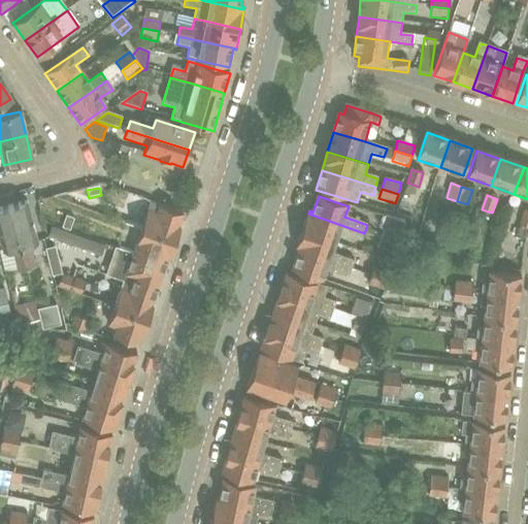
[(125,223),(141,229),(175,240),(180,228),(177,227),(182,214),(153,203),(143,198),(137,197),(132,208),(130,207),(125,223)]
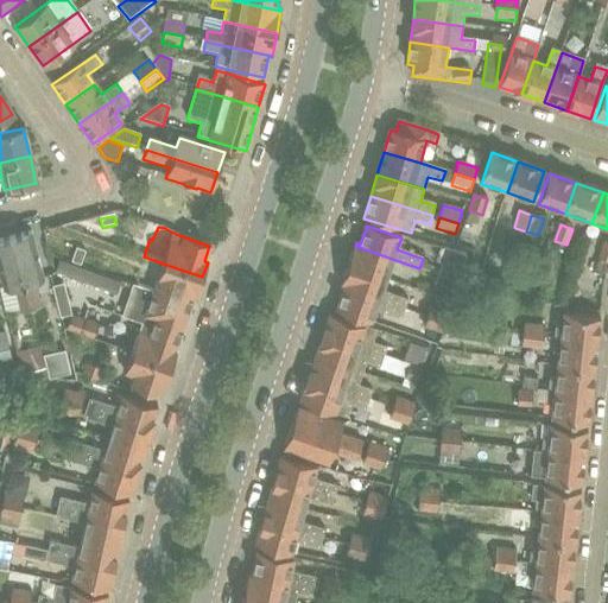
[(31,234),(11,239),(30,310),(39,308),(33,283),(43,281),(31,234)]
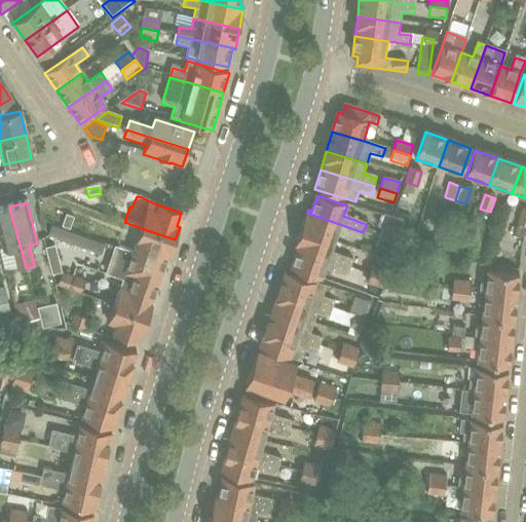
[(26,268),(9,207),(0,208),(0,239),(3,251),(12,249),(17,270),(26,268)]
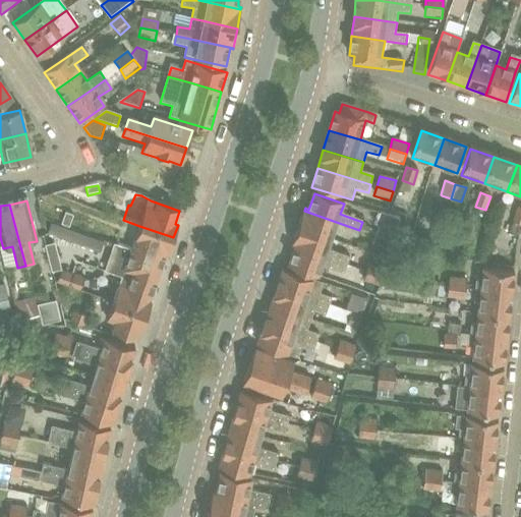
[(520,209),(511,235),(520,238),(520,209)]
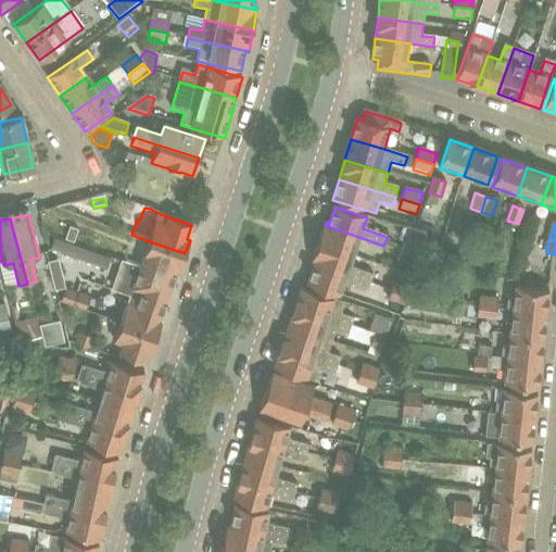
[(324,229),(318,245),(353,256),(356,247),(380,255),(383,246),(325,225),(324,229)]
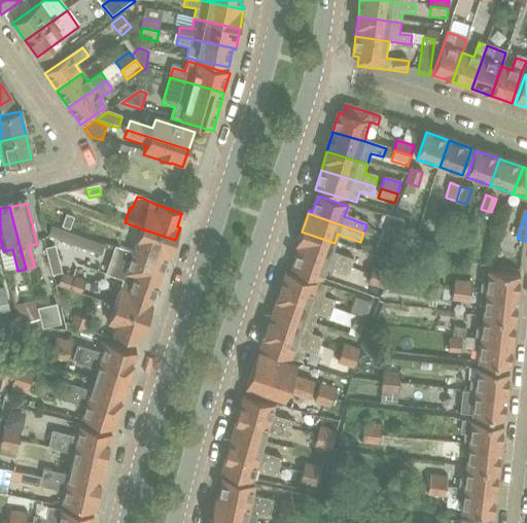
[(381,229),(384,230),(399,236),(405,223),(386,215),(381,229)]
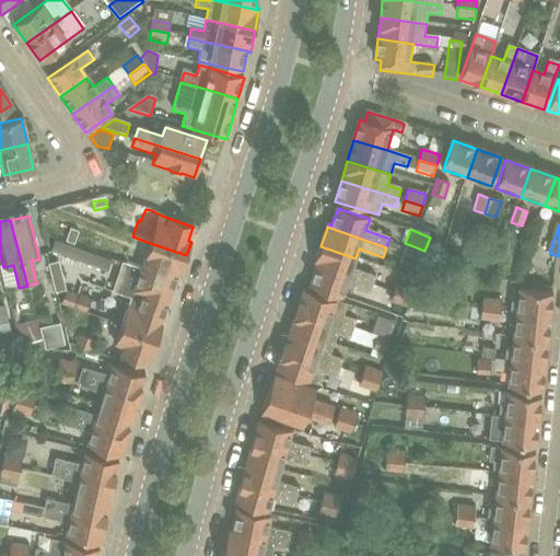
[(74,245),(79,233),(70,230),(66,242),(74,245)]
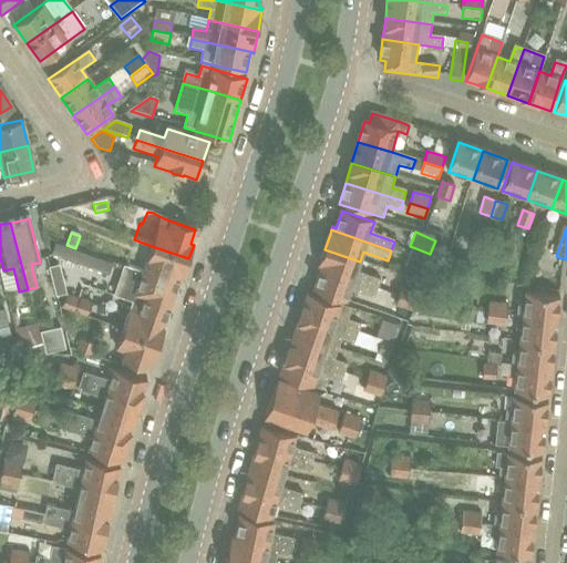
[(124,266),(142,273),(176,285),(181,272),(184,273),(188,258),(152,246),(134,239),(124,266)]
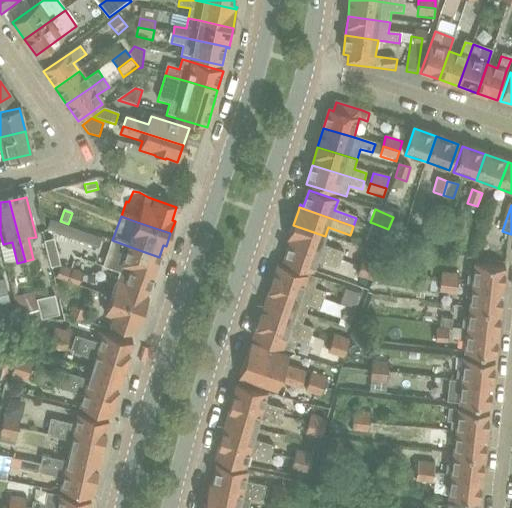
[(50,218),(47,228),(97,247),(101,236),(68,224),(60,221),(50,218)]
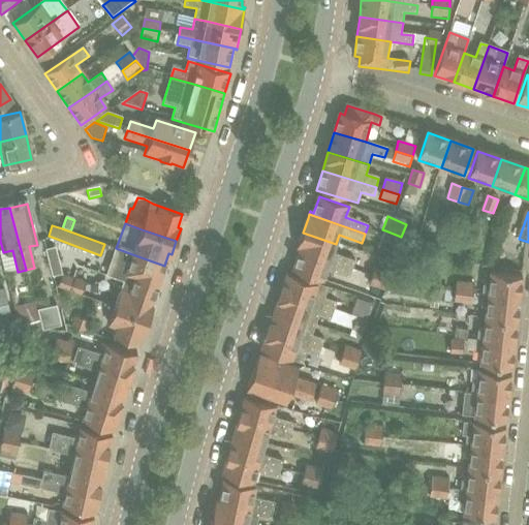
[(401,237),(385,230),(378,248),(395,254),(401,237)]
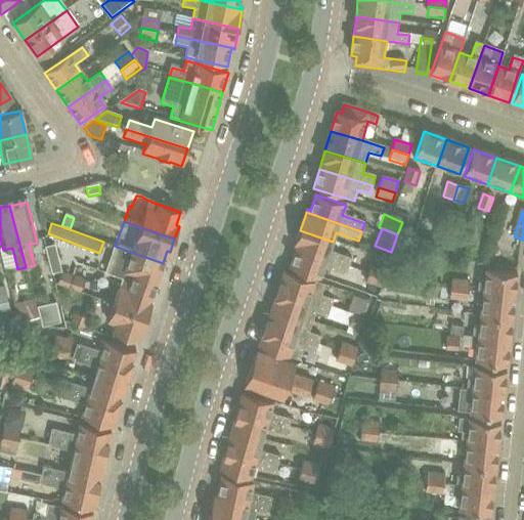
[(293,249),(297,250),(349,268),(351,260),(330,252),(333,242),(300,230),(293,249)]
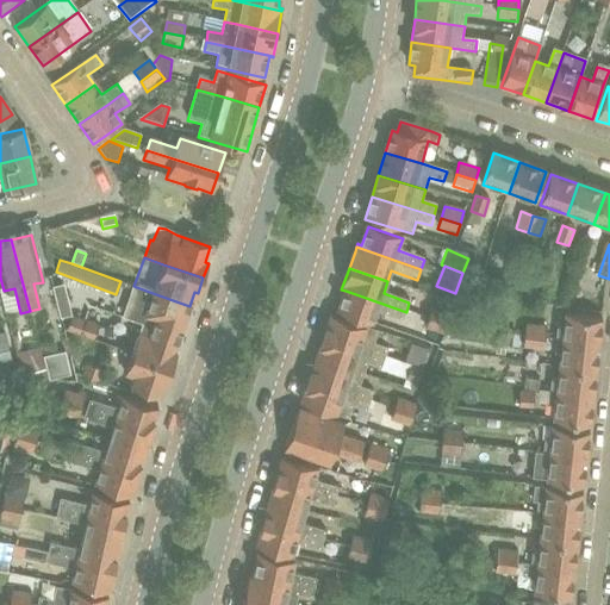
[(142,325),(179,338),(190,306),(153,293),(134,286),(123,318),(142,325)]
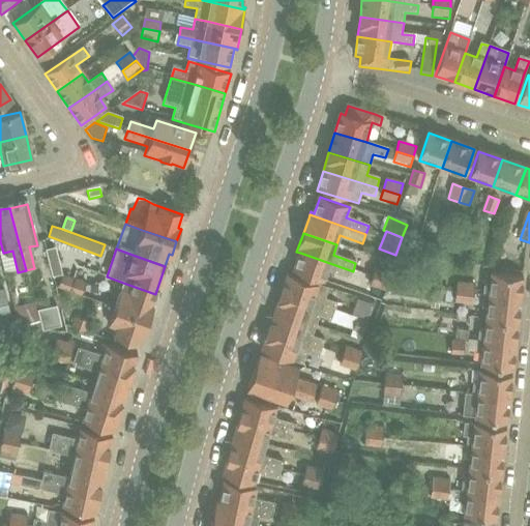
[(353,271),(300,253),(293,272),(324,283),(327,272),(350,280),(353,271)]
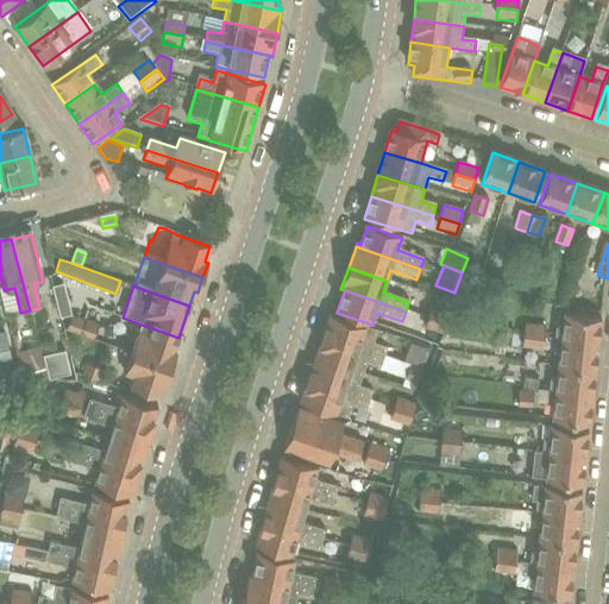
[(428,319),(447,326),(451,314),(433,308),(428,319)]
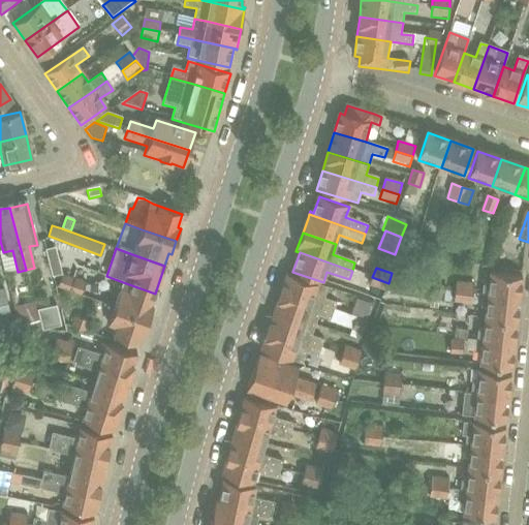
[(287,274),(281,295),(333,312),(336,304),(324,300),(328,288),(287,274)]
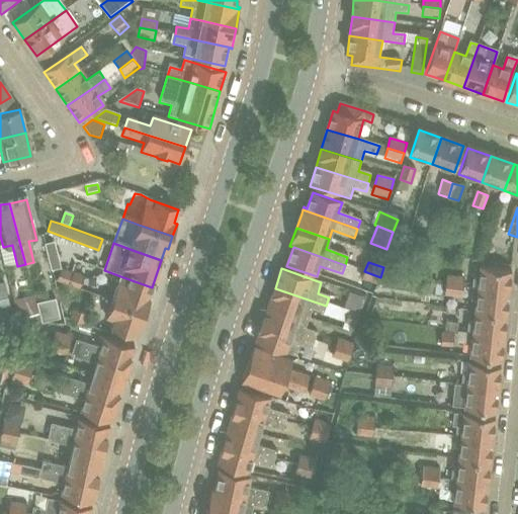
[(476,282),(475,290),(510,294),(513,272),(482,268),(481,282),(476,282)]
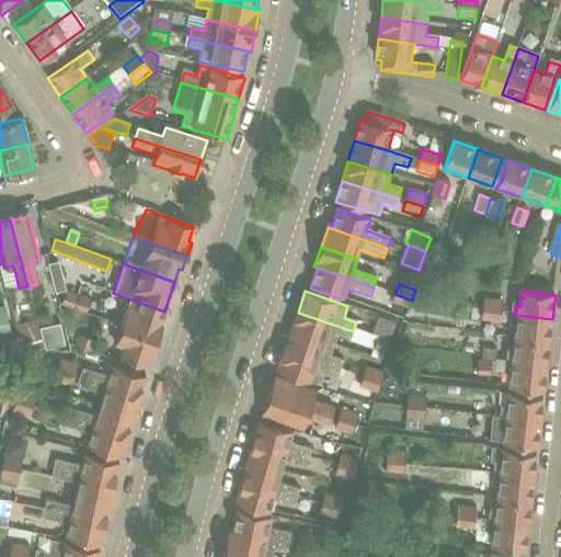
[(66,292),(61,306),(87,316),(91,302),(66,292)]
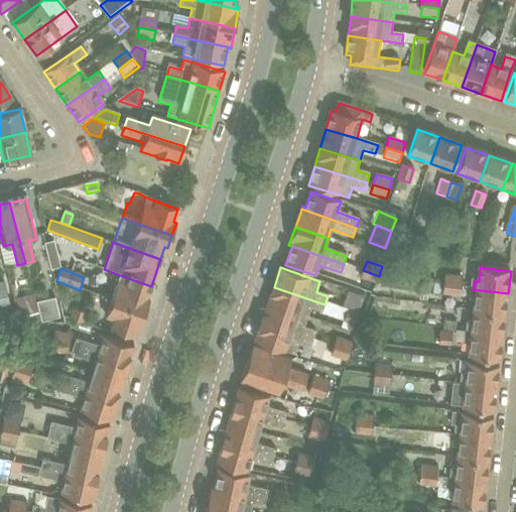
[(379,276),(363,270),(360,279),(375,285),(379,276)]
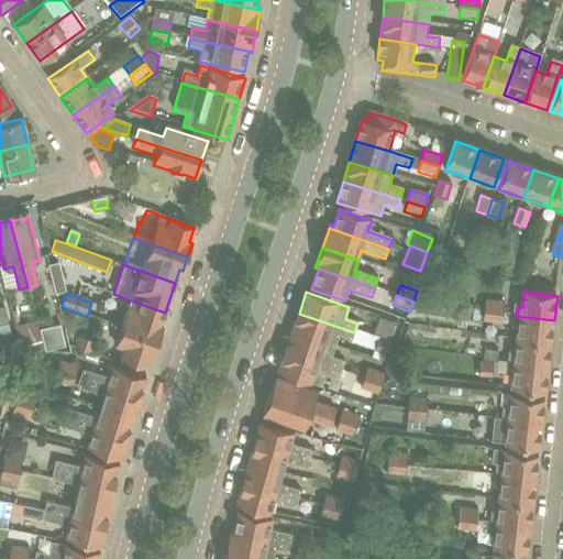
[(131,300),(121,328),(157,341),(163,328),(161,327),(165,313),(131,300)]
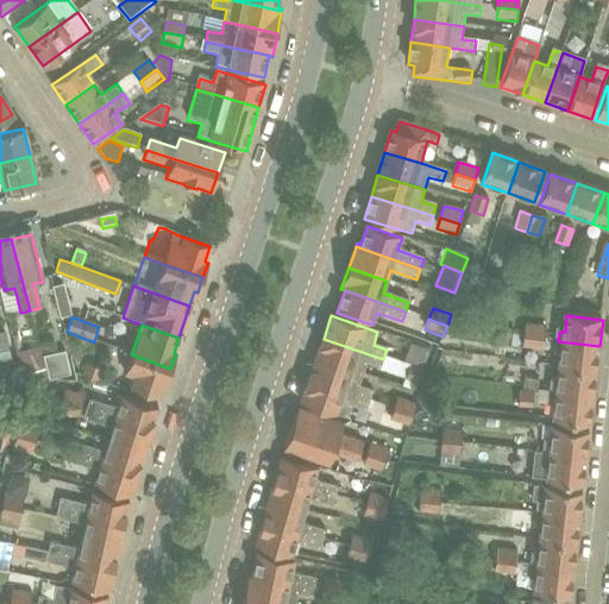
[(523,338),(544,340),(545,328),(525,326),(523,338)]
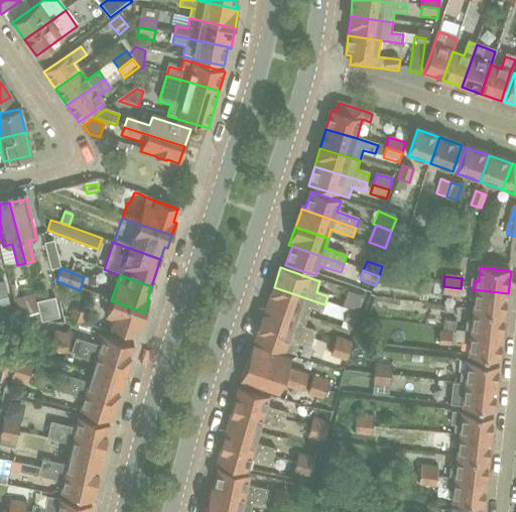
[(0,287),(0,312),(1,313),(12,310),(11,307),(6,286),(0,287)]
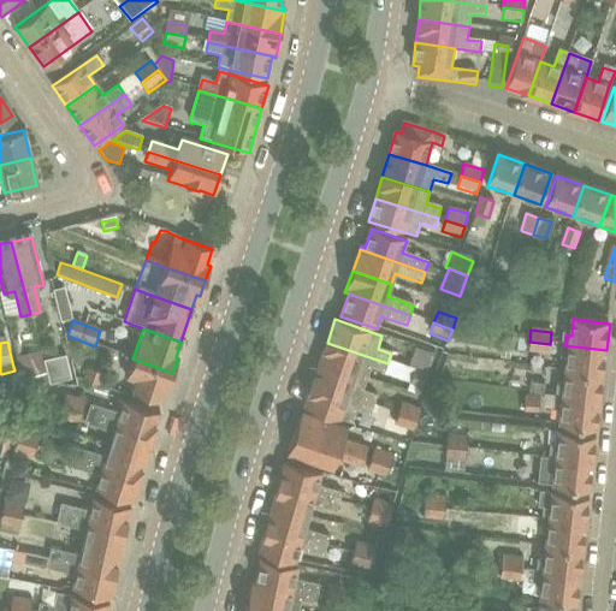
[(550,344),(529,342),(528,354),(549,356),(550,344)]
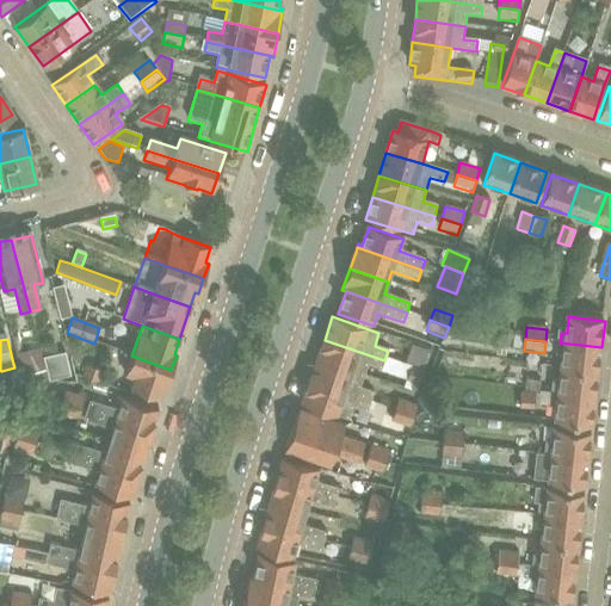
[(384,360),(325,340),(318,359),(364,377),(368,365),(382,370),(384,360)]
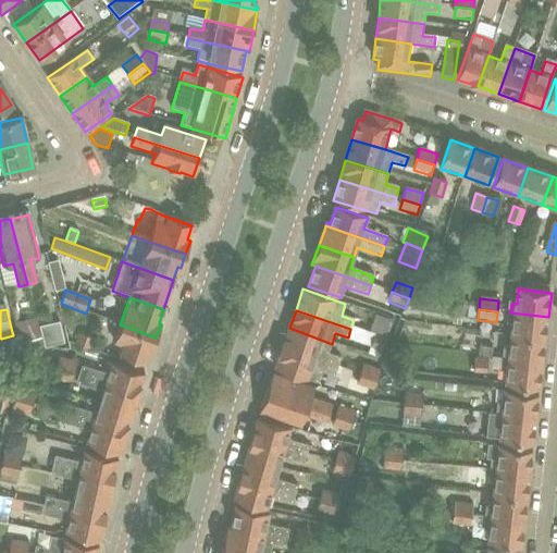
[(514,327),(512,338),(545,341),(548,317),(510,312),(509,326),(514,327)]
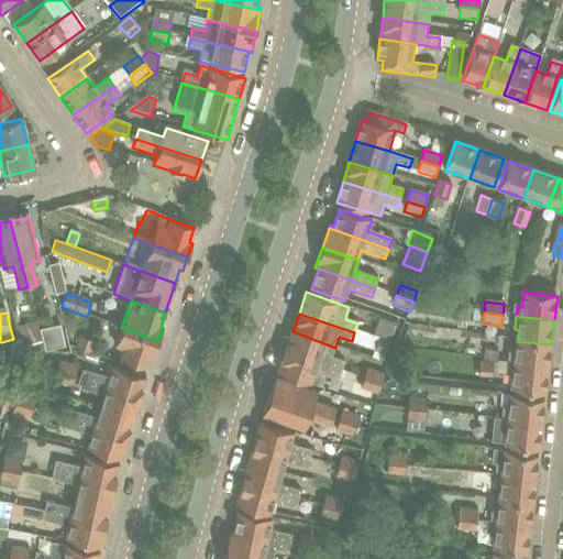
[(396,325),(379,319),(374,337),(390,341),(396,325)]
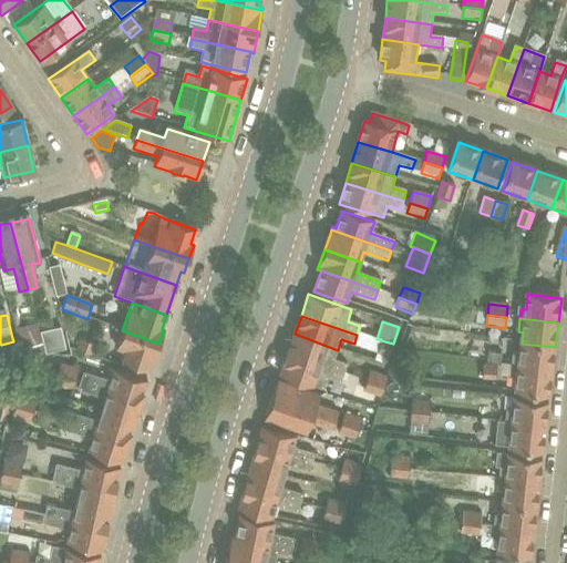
[(41,347),(35,325),(14,330),(20,352),(41,347)]
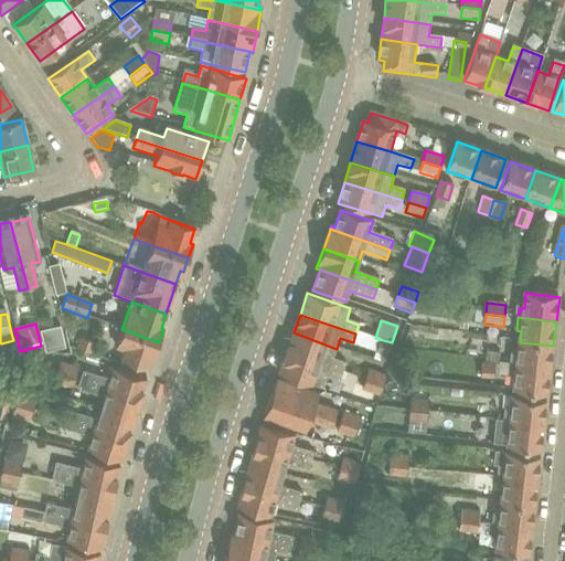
[(61,326),(41,330),(45,353),(66,349),(61,326)]
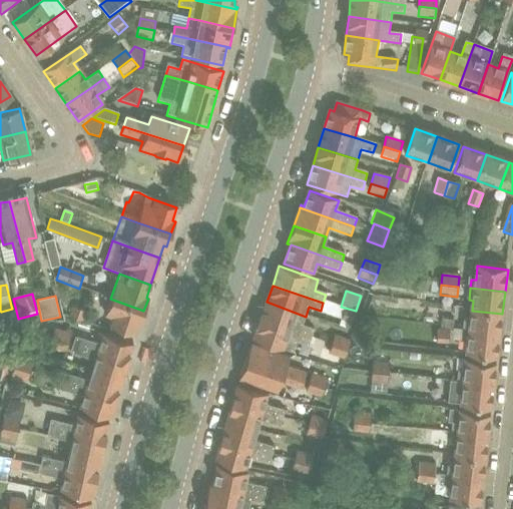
[(139,322),(143,311),(110,299),(104,316),(113,320),(111,327),(133,335),(137,321),(139,322)]
